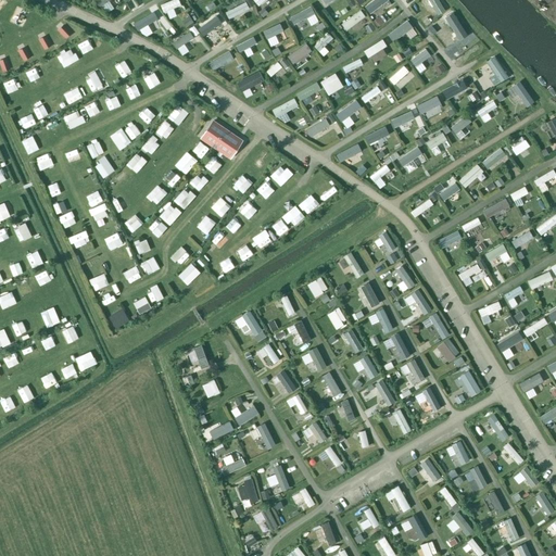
[(163,12),(181,7),(179,0),(171,0),(160,3),(163,12)]
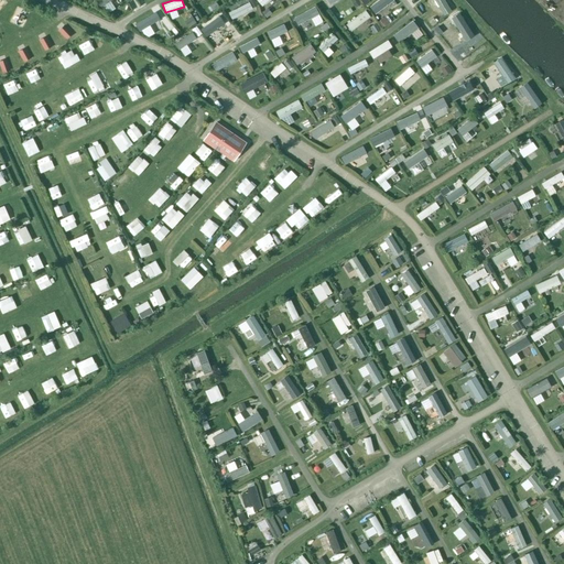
[(373,0),(369,4),(378,15),(396,2),(393,0),(373,0)]
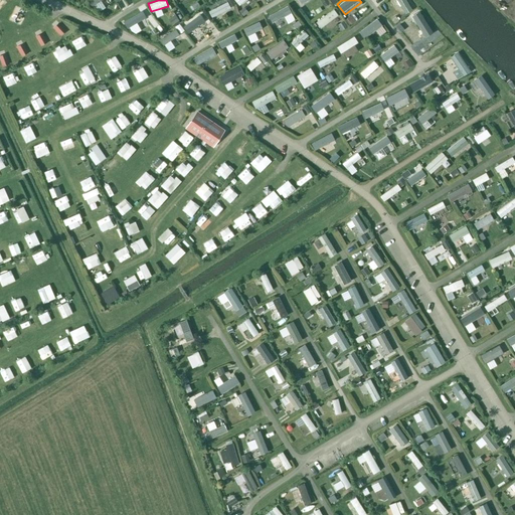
[(397,0),(402,12),(410,9),(406,0),(397,0)]
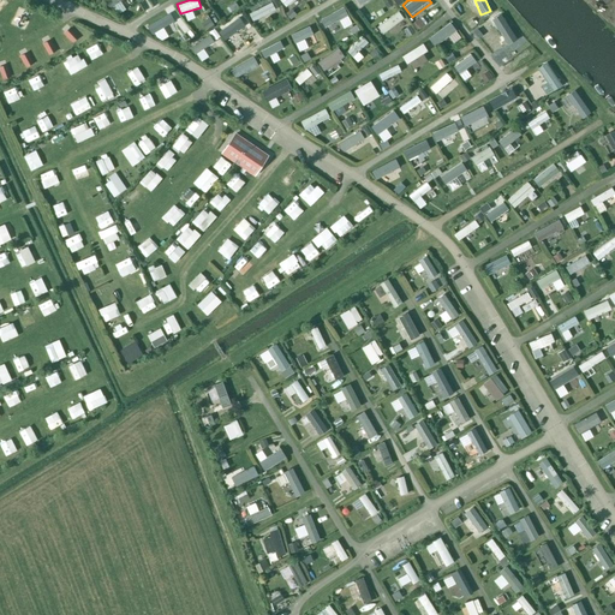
[(249,13),(254,22),(276,10),(272,1),(249,13)]
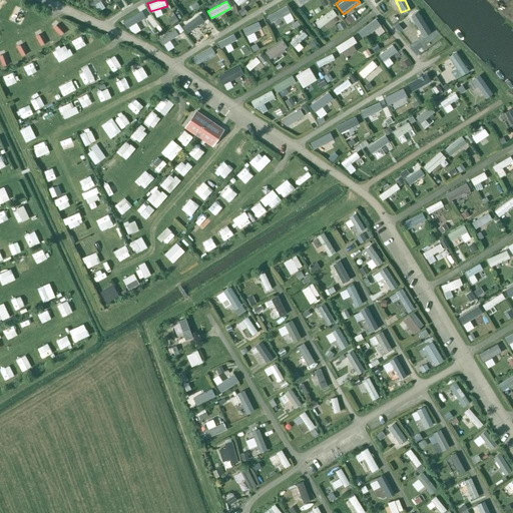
[(191,10),(198,6),(196,2),(188,6),(191,10)]
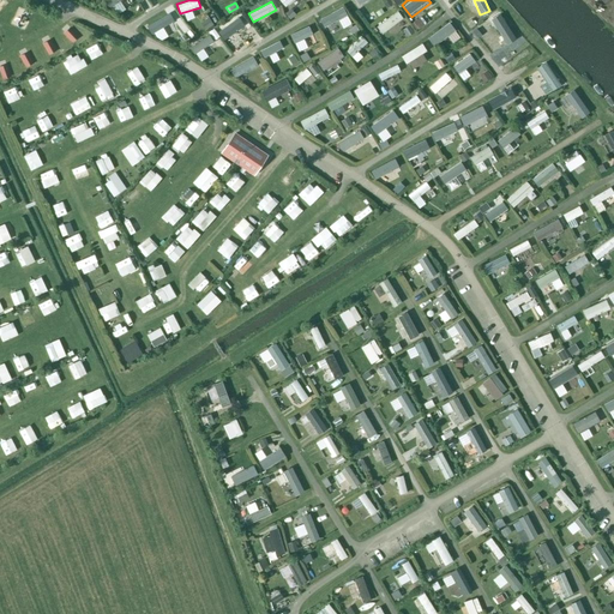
[(323,28),(343,18),(337,7),(318,17),(323,28)]
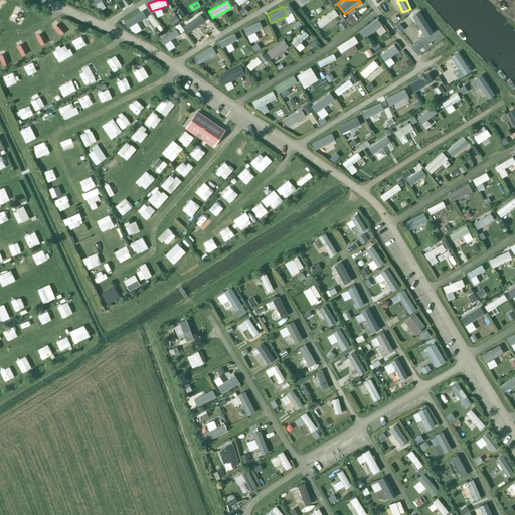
[(334,8),(316,20),(321,27),(339,16),(334,8)]
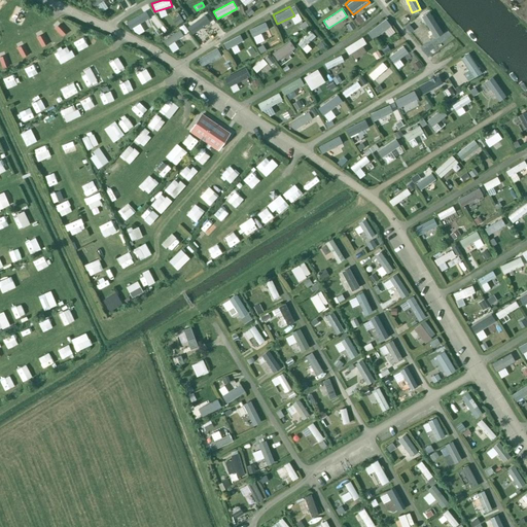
[(427,9),(421,14),(432,30),(438,26),(427,9)]
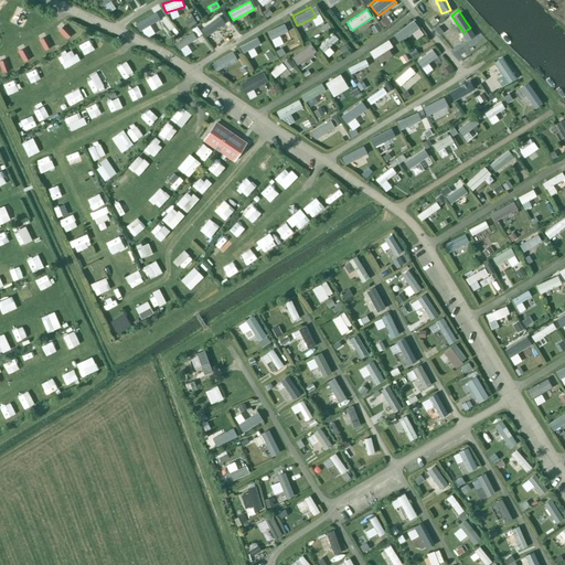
[(210,39),(227,24),(221,16),(203,30),(210,39)]
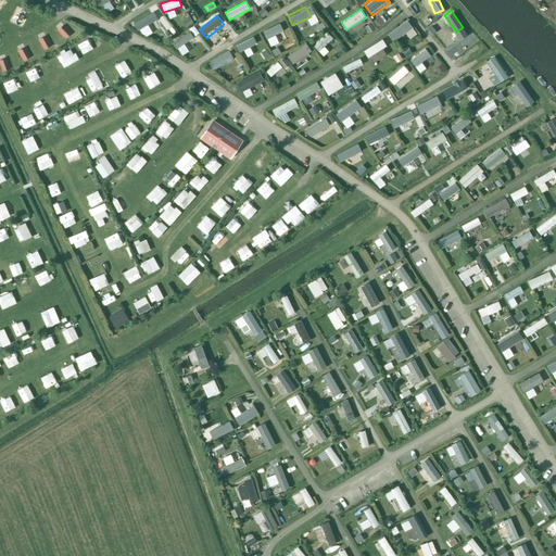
[(383,15),(374,17),(376,25),(386,23),(383,15)]
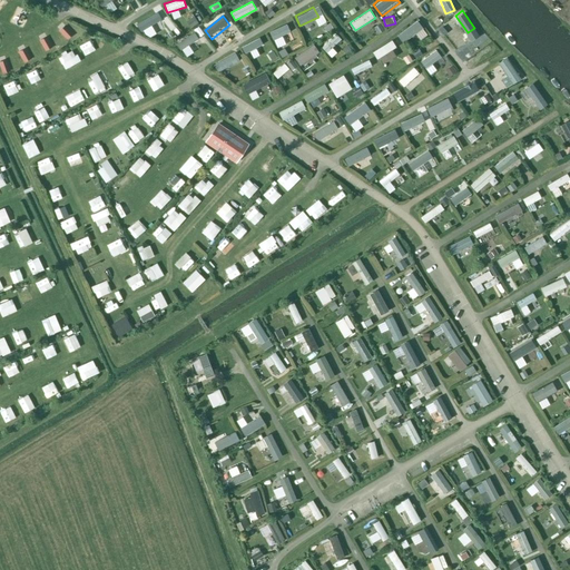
[(195,17),(187,20),(190,27),(198,22),(195,17)]
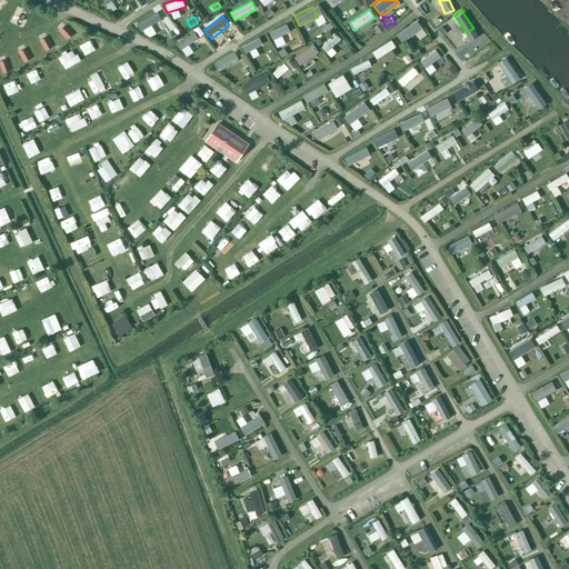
[(287,22),(268,29),(272,40),(291,33),(287,22)]
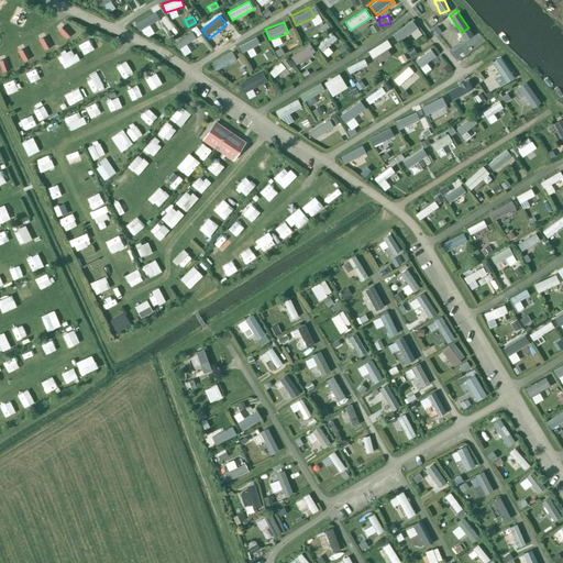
[(437,22),(433,26),(440,32),(443,29),(437,22)]
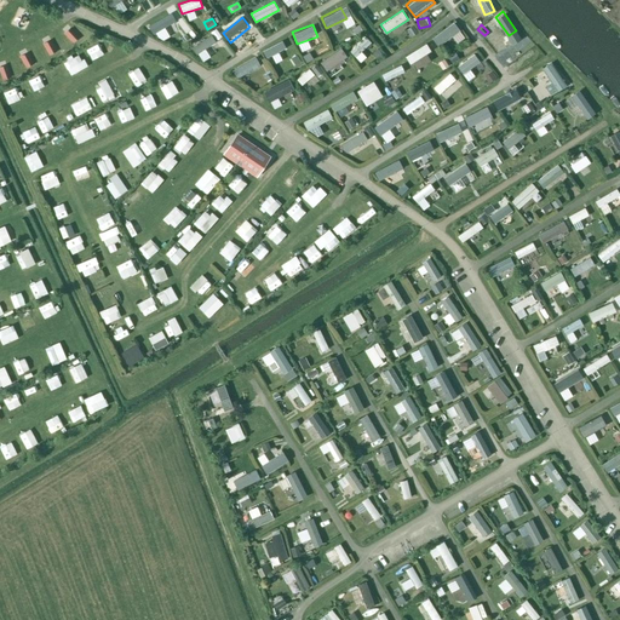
[(63,35),(72,42),(78,38),(69,29),(63,35)]
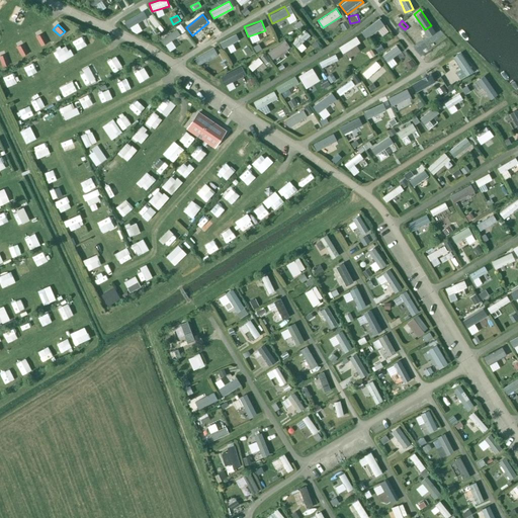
[(170,42),(181,33),(176,28),(166,37),(170,42)]
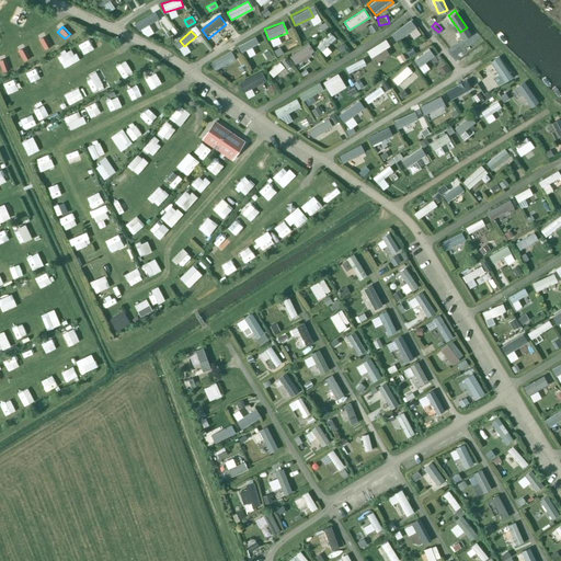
[(331,32),(316,46),(327,57),(333,52),(328,46),(336,38),(331,32)]
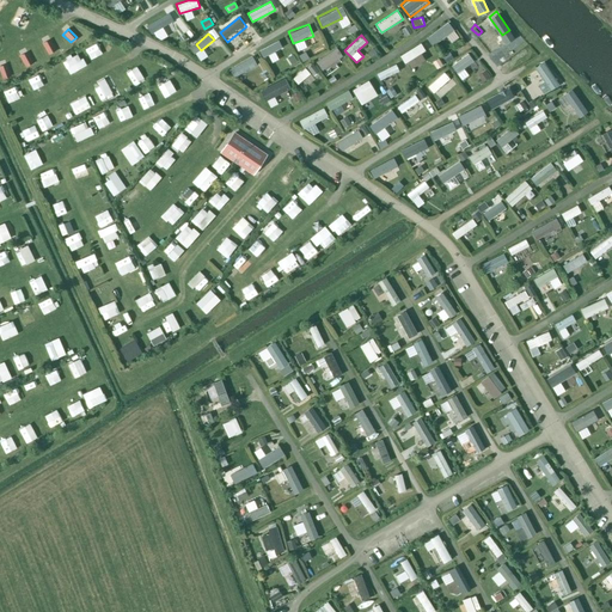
[(494,57),(515,47),(510,35),(488,46),(494,57)]
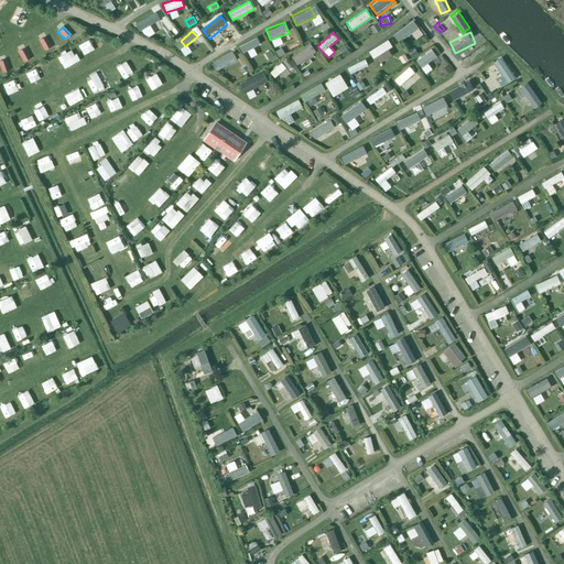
[(45,35),(39,40),(44,51),(52,46),(45,35)]
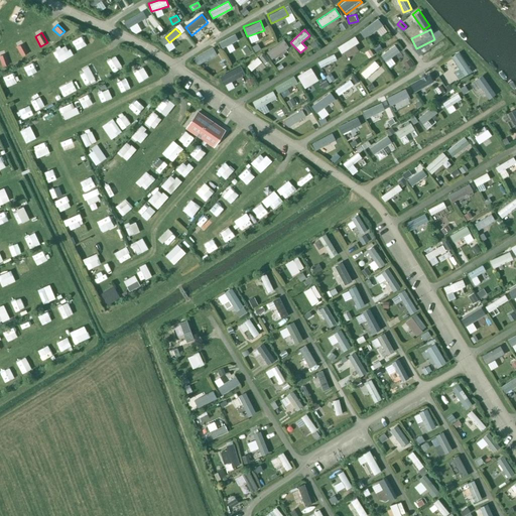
[(223,48),(239,40),(235,32),(219,40),(223,48)]
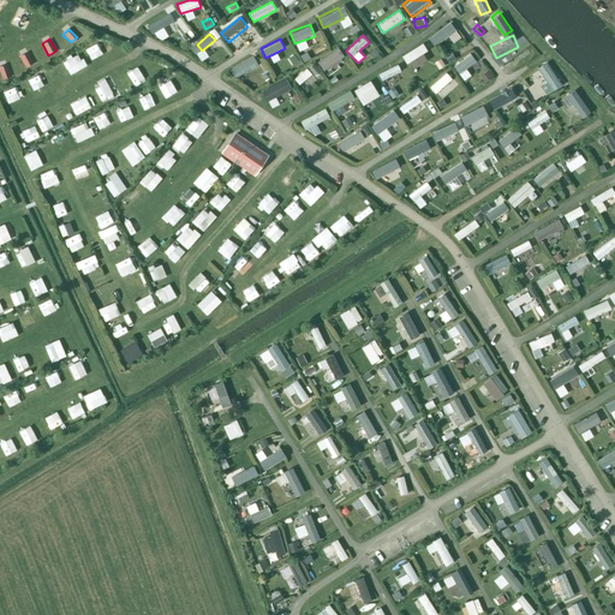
[(402,52),(411,69),(429,60),(424,49),(427,48),(423,41),(402,52)]
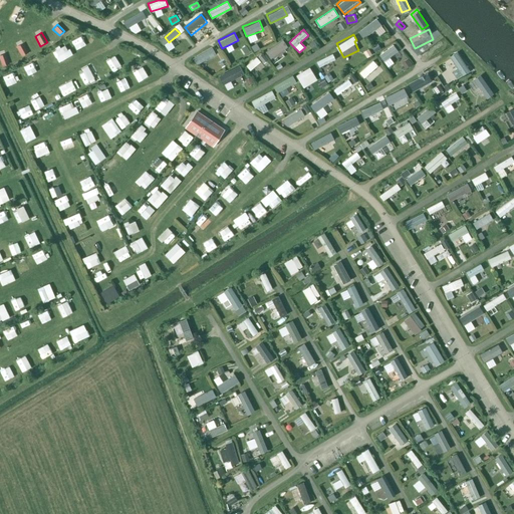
[(81,37),(72,41),(77,52),(86,47),(81,37)]
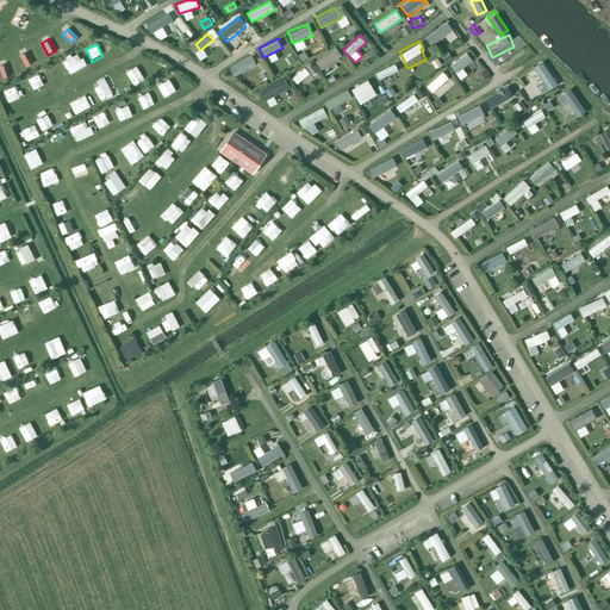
[(373,45),(365,50),(368,57),(378,51),(373,45)]
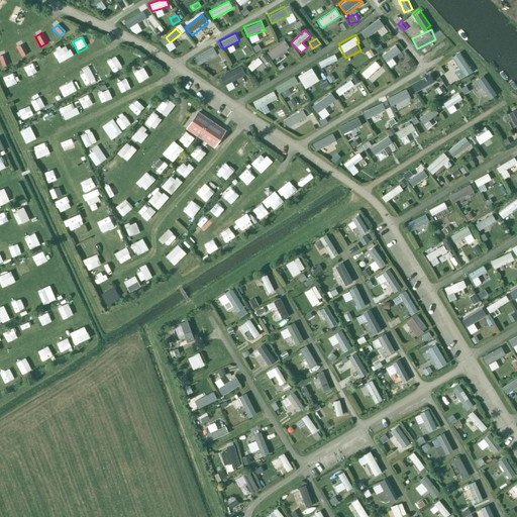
[(381,55),(386,63),(402,52),(396,43),(381,55)]
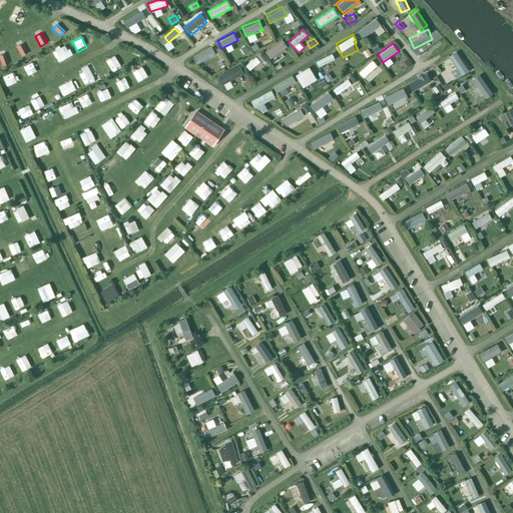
[(59,62),(72,55),(66,44),(53,51),(59,62)]
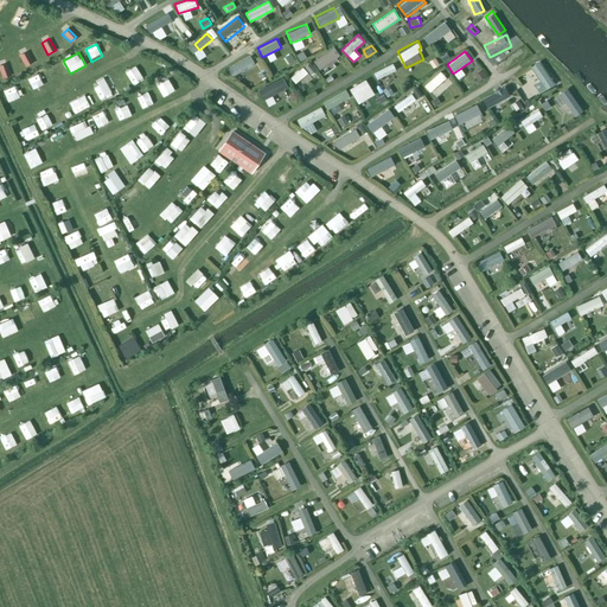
[(317,59),(324,72),(336,66),(328,53),(317,59)]
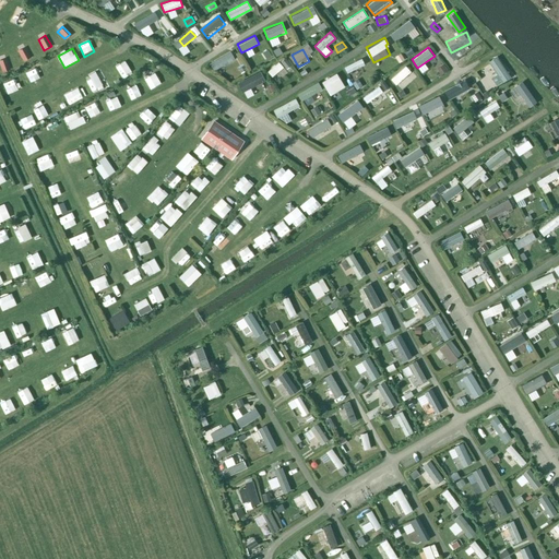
[(401,51),(394,55),(399,61),(405,59),(401,51)]
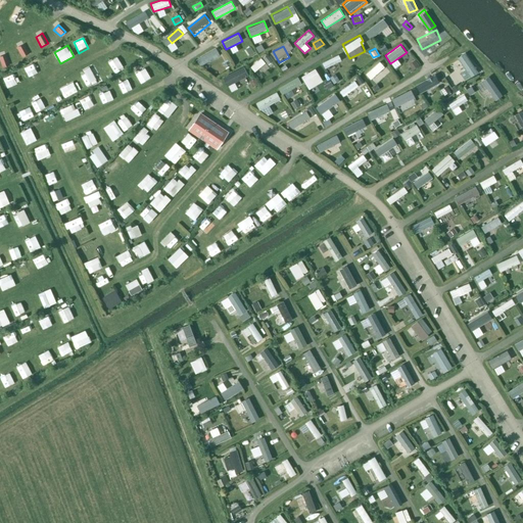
[(321,57),(326,68),(342,60),(336,49),(321,57)]
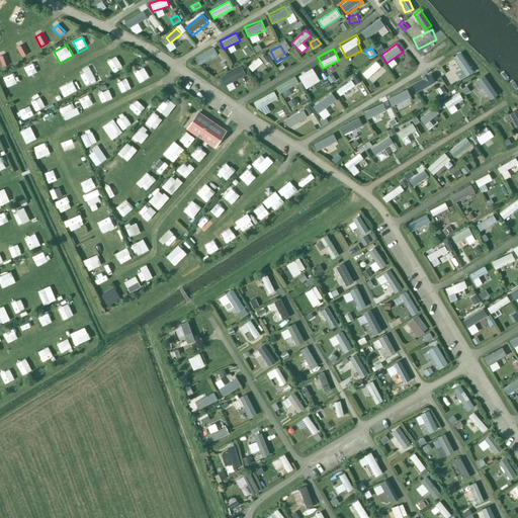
[(461,50),(452,55),(464,76),(473,71),(461,50)]
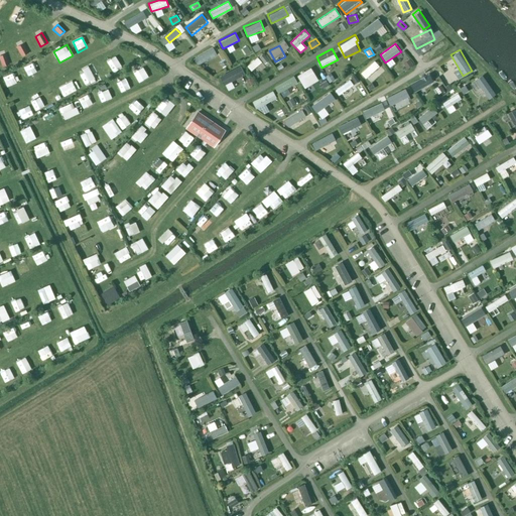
[(204,52),(195,59),(199,65),(208,56),(204,52)]
